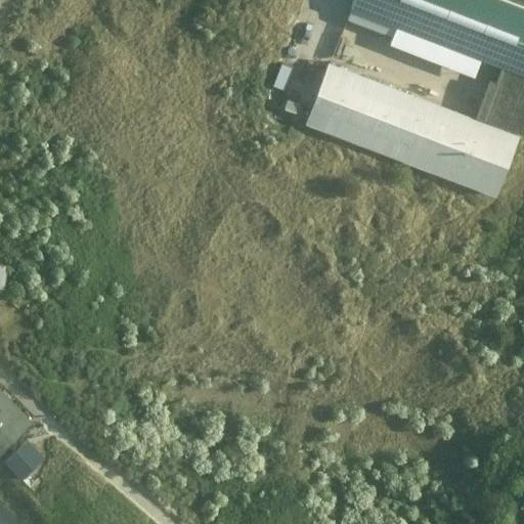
[(472,121),(329,67),(306,124),(497,197),(523,126),(523,7),(504,0),(354,0),(344,29),(486,83),(472,121)]
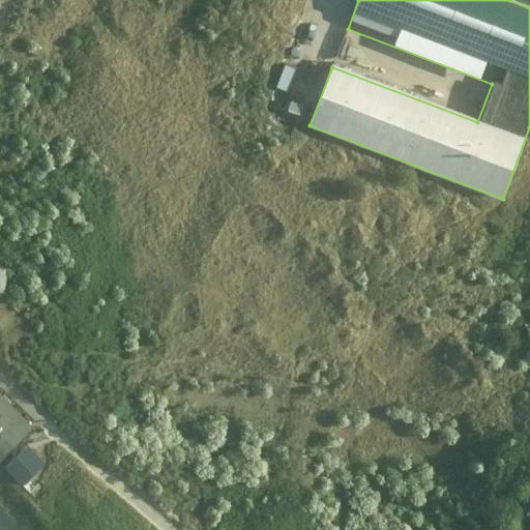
[(0,288),(10,290),(11,267),(0,266),(0,288)]
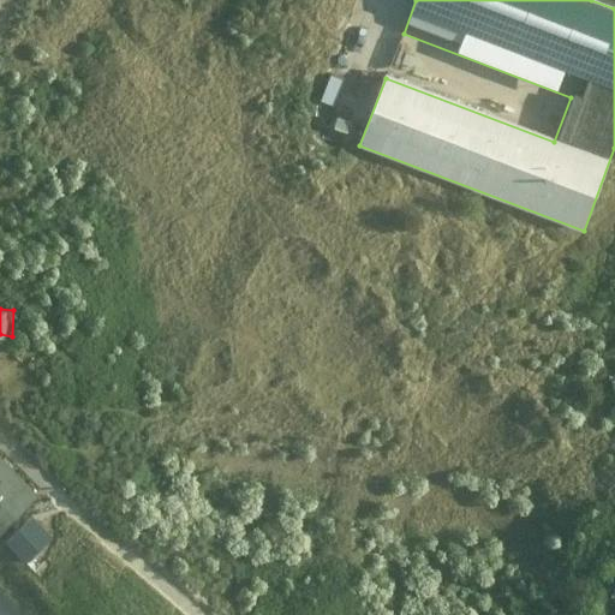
[(0,532),(42,494),(0,453),(0,532)]
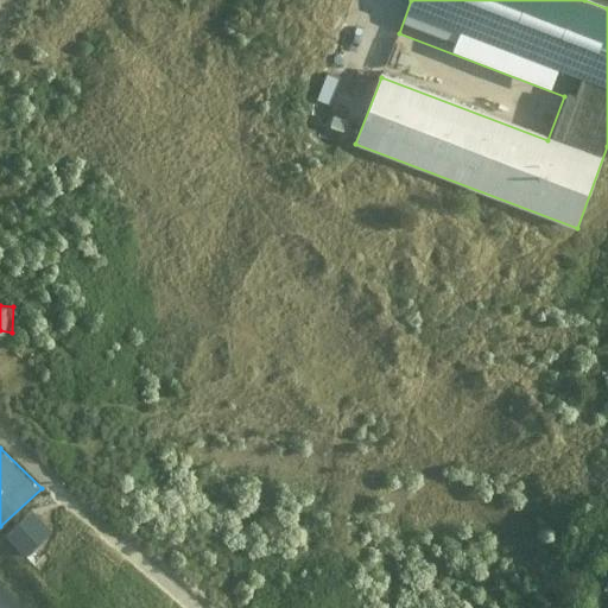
[(55,527),(42,513),(30,524),(24,518),(12,529),(31,550),(55,527)]
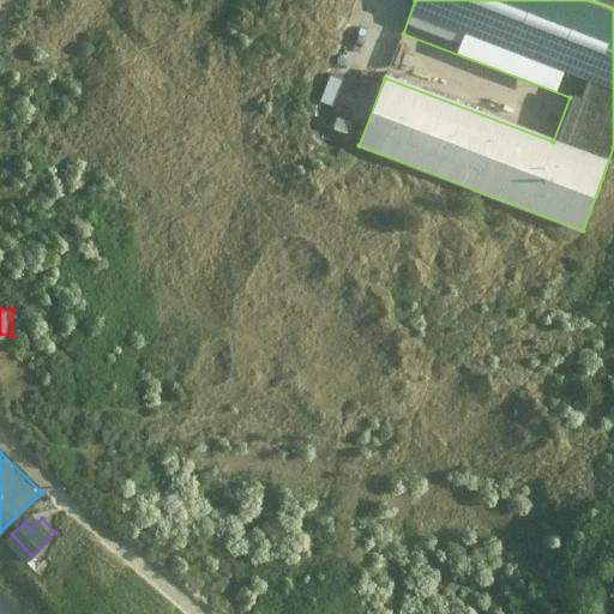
[(613,613),(613,594),(612,594),(603,613),(613,613)]
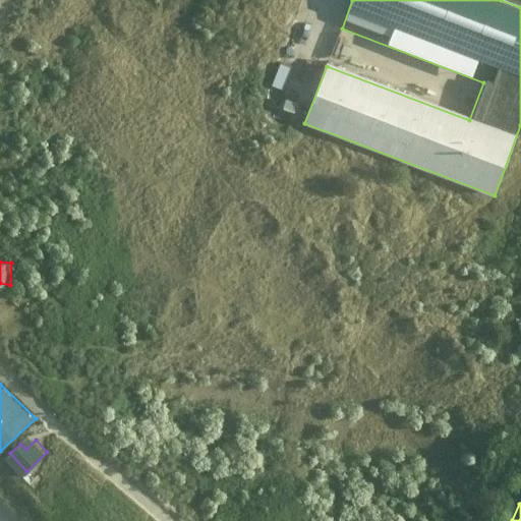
All buildings are outlined.
